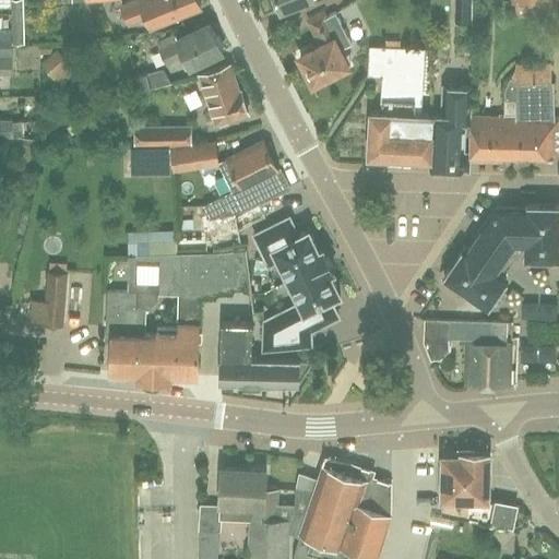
[(11,0),(13,44),(25,43),(23,0),(11,0)]
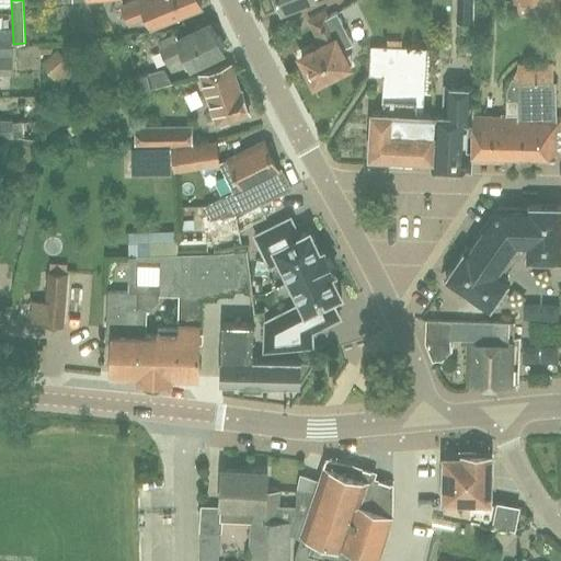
[(151,27),(202,7),(198,0),(135,0),(122,6),(129,24),(147,18),(151,27)]
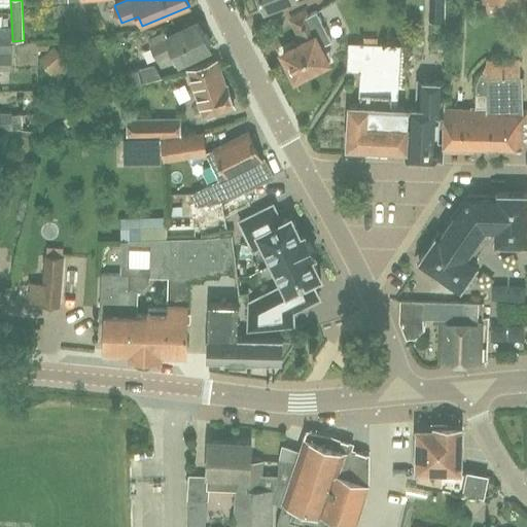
[(257,0),(257,1),(260,8),(265,8),(265,10),(290,0),(257,0)]
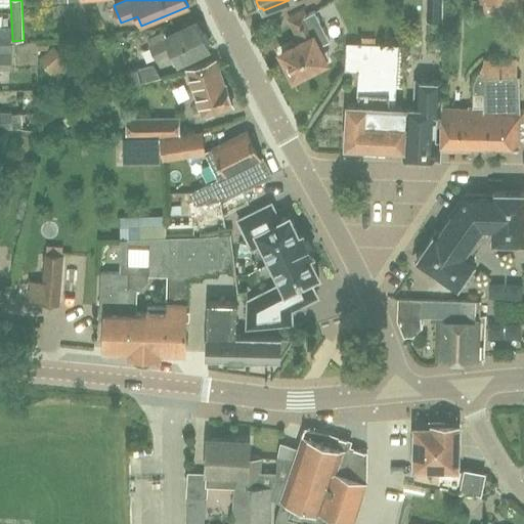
[(409,0),(411,24),(429,22),(427,0),(409,0)]
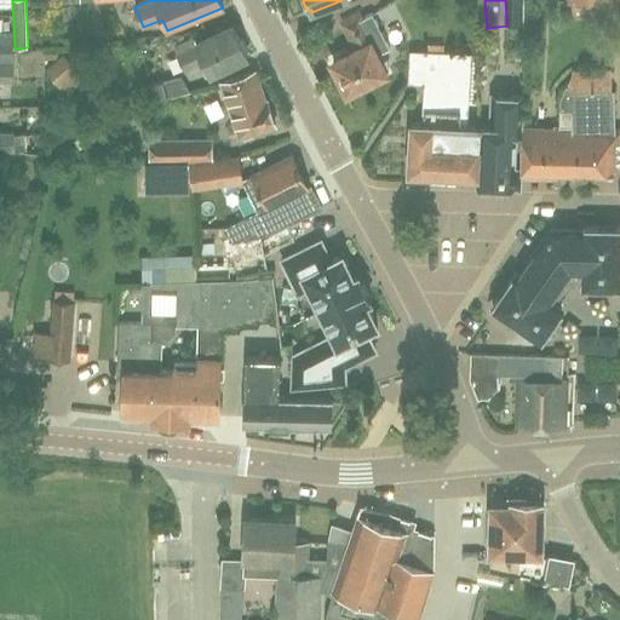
[(619,0),(572,0),(573,1),(573,19),(609,18),(608,1),(619,0)]
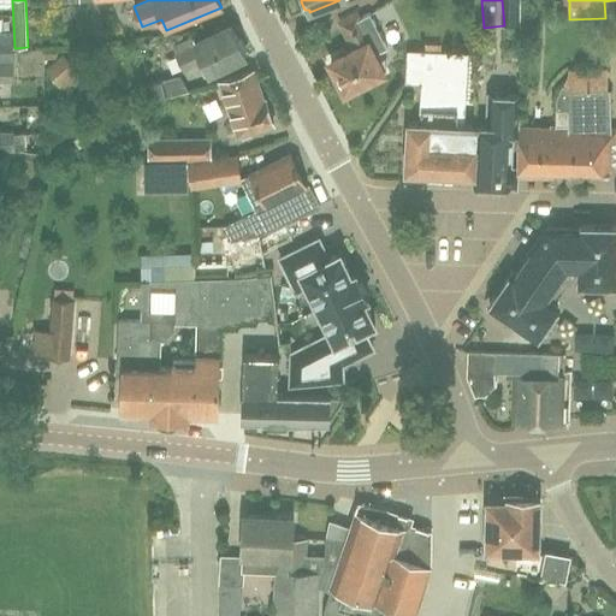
[(398,64),(409,64),(409,51),(404,40),(388,48),(371,15),(361,19),(357,12),(339,21),(354,51),(331,61),(339,76),(335,78),(341,89),(344,88),(347,90),(383,72),(384,71),(398,64)]
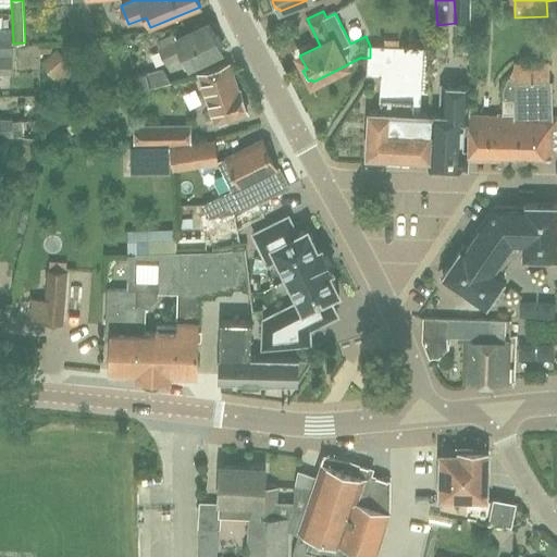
[(188,66),(222,50),(209,23),(175,39),(176,41),(160,49),(166,62),(183,54),(188,66)]
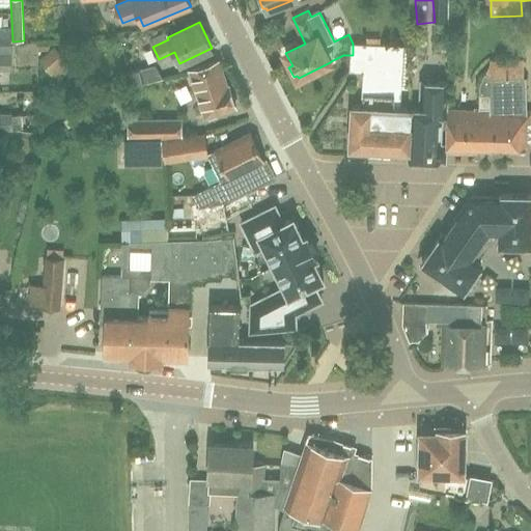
[(0,52),(11,52),(10,27),(0,26),(0,52)]
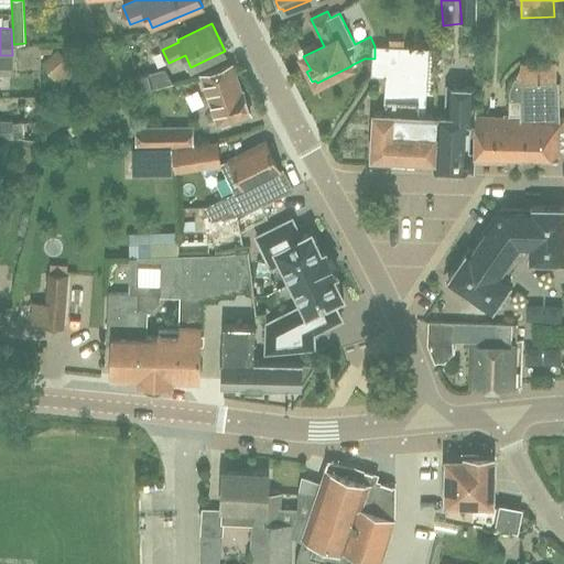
[(375,46),(375,58),(373,74),(388,75),(387,112),(376,111),(373,158),(394,159),(394,165),(403,165),(415,166),(415,160),(435,161),(437,117),(435,116),(426,116),(429,50),(375,46)]
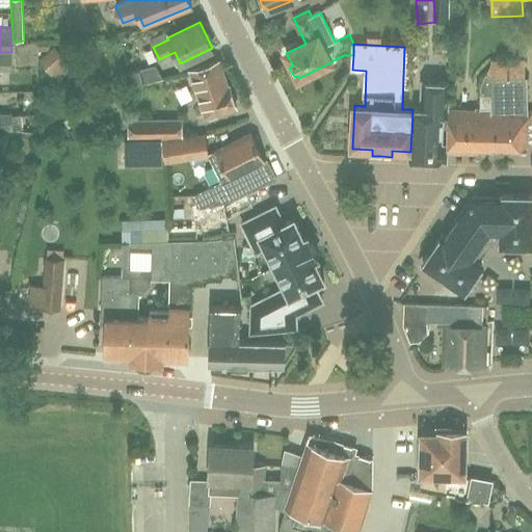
[(73,67),(64,51),(48,59),(56,75),(73,67)]
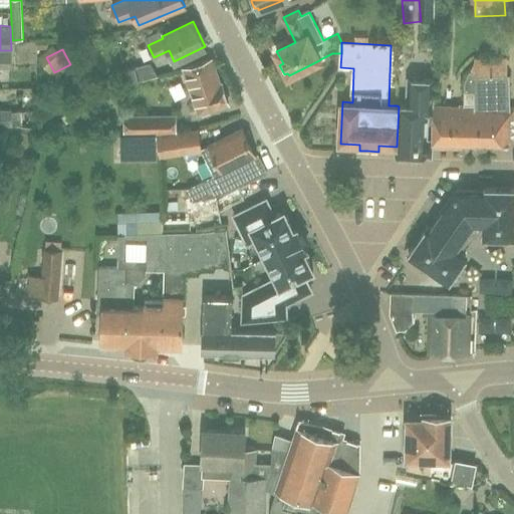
[(11,50),(0,50),(0,67),(11,68),(11,50)]
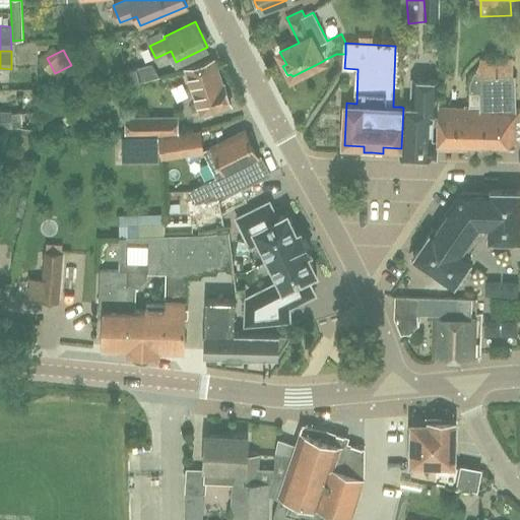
[(200,116),(232,107),(224,84),(222,83),(215,60),(186,70),(200,116)]
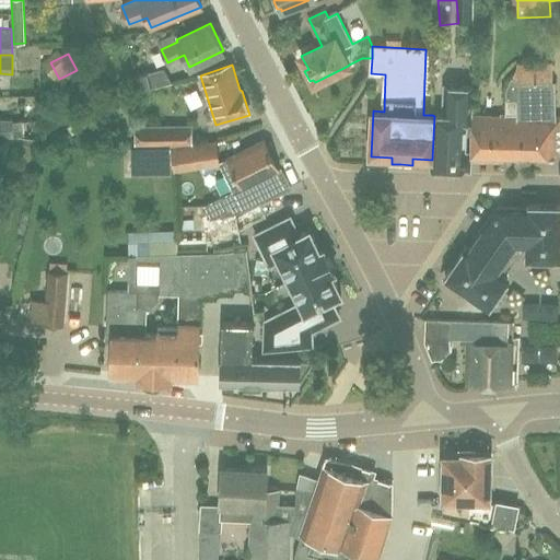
[(86,91),(104,115),(128,97),(111,73),(86,91)]
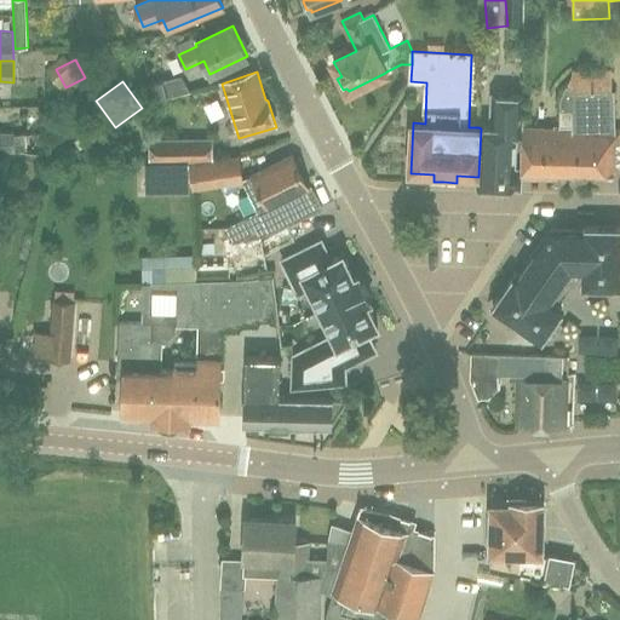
[(522,168),(522,177),(557,178),(558,171),(619,173),(619,130),(616,130),(616,91),(572,91),(567,85),(561,98),(561,108),(560,127),(555,127),(555,130),(522,128),(522,153),(522,168)]
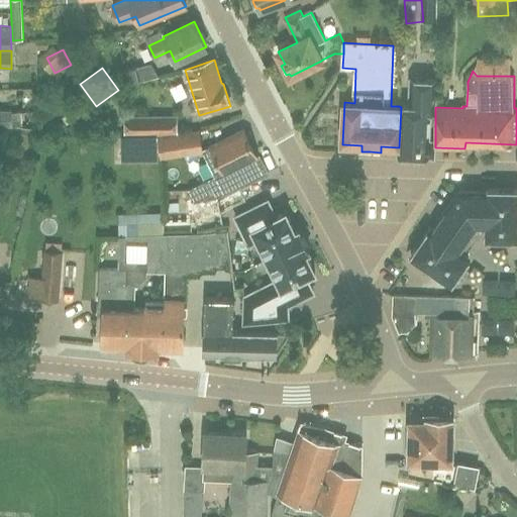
[(409,80),(409,86),(408,106),(399,105),(399,106),(401,107),(399,147),(400,147),(399,154),(421,156),(435,157),(435,147),(435,140),(430,139),(430,111),(434,111),(435,81),(409,80)]
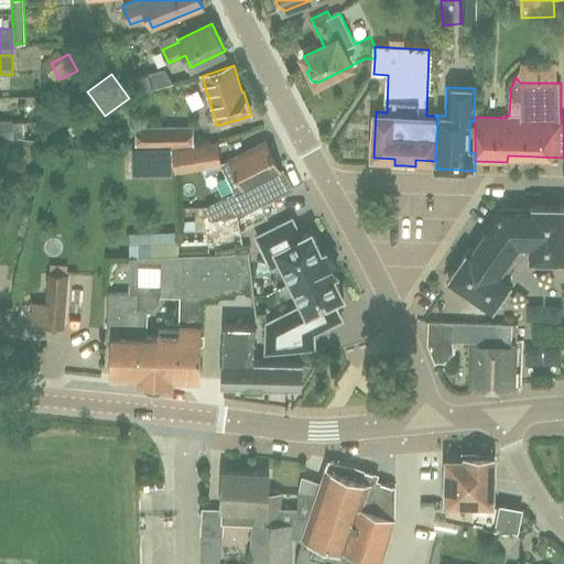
[(12,134),(17,134),(17,122),(12,122),(12,120),(0,119),(0,137),(13,138),(12,134)]
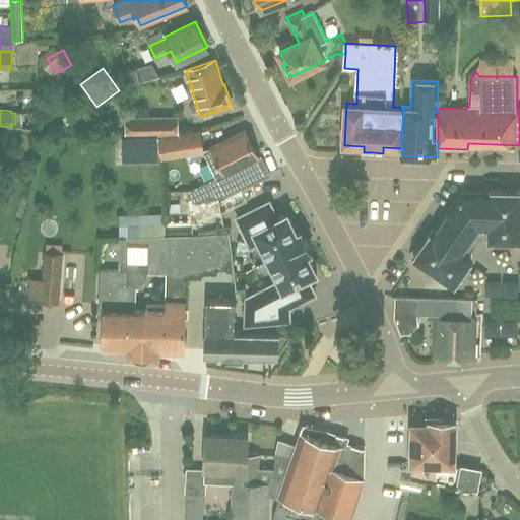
[(126,117),(126,134),(178,134),(178,117),(126,117)]
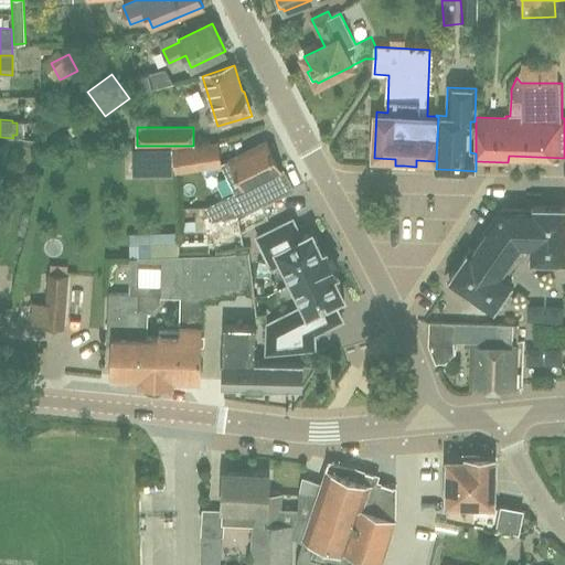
[(219,142),(172,149),(174,172),(222,166),(222,164),(219,142)]
